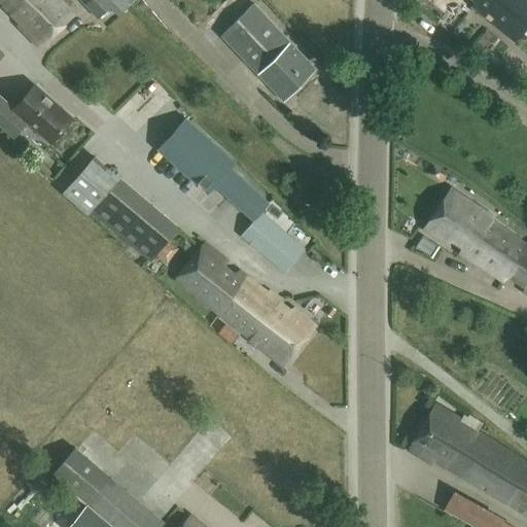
[(0,0),(0,1),(40,43),(74,13),(60,0),(0,0)]
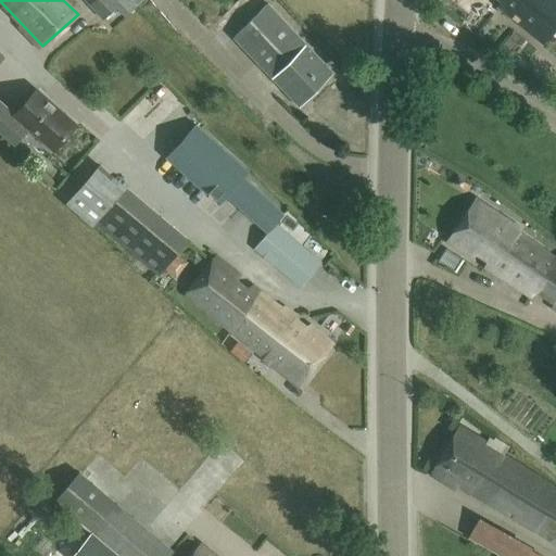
[(129,13),(136,7),(128,0),(83,0),(103,20),(119,3),(129,13)]
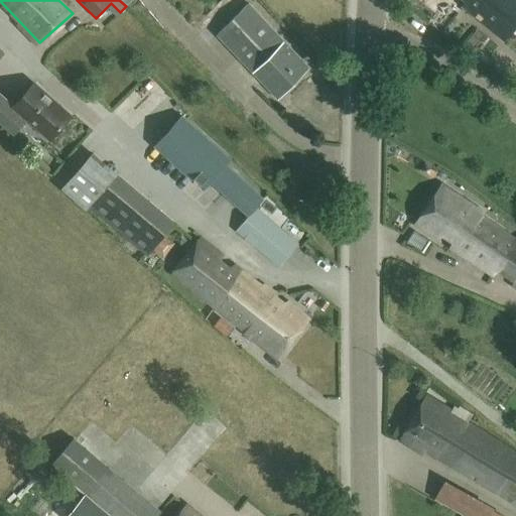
[(515,0),(466,0),(462,6),(504,40),(515,24),(515,0)]
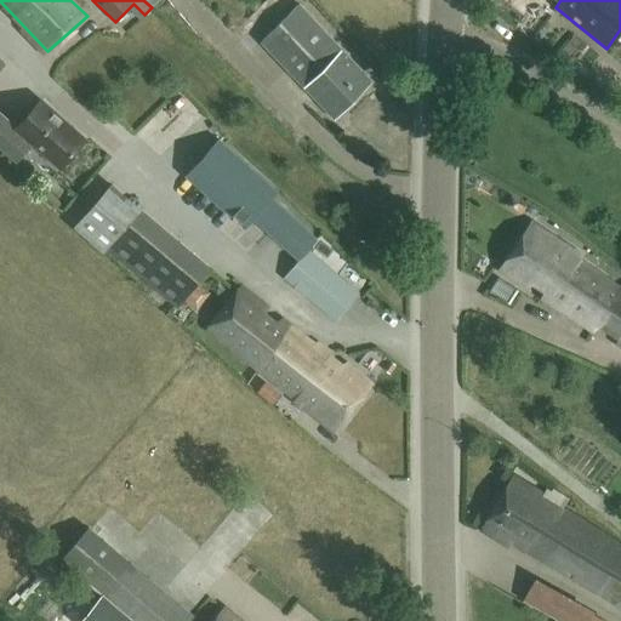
[(334,120),(371,81),(298,5),(260,43),(334,120)]
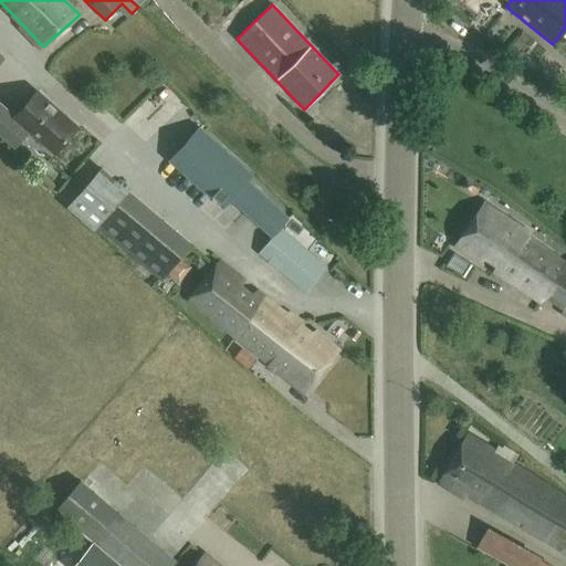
[(76,127),(37,92),(16,116),(0,103),(0,135),(14,148),(30,130),(54,153),(76,127)]
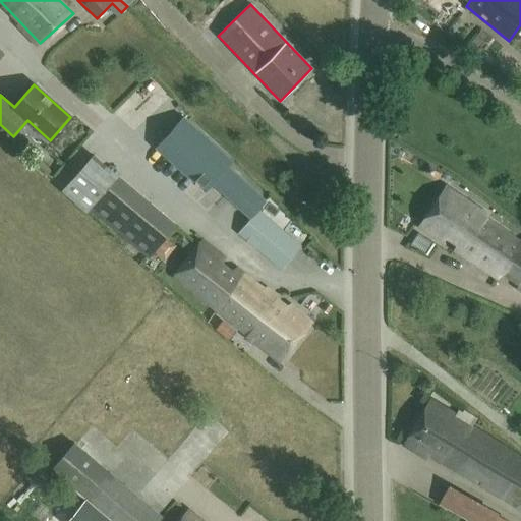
[(233,161),(183,117),(159,145),(208,188),(213,183),(228,166),(233,161)]
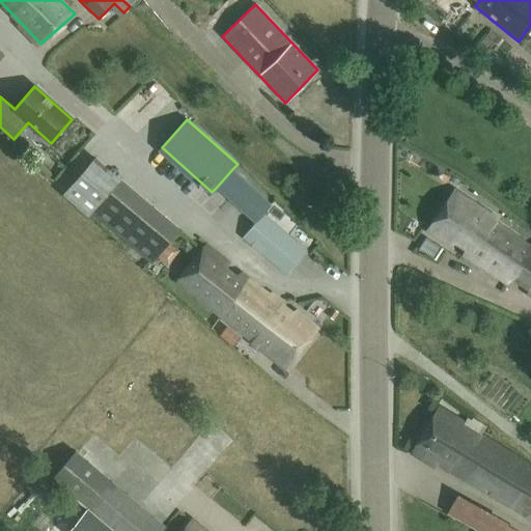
[(217,187),(255,221),(271,203),(232,169),(217,187)]
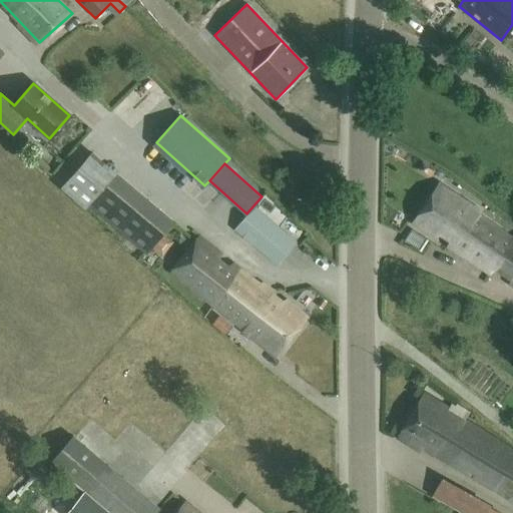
[(493,271),(512,239),(512,237),(478,213),(480,209),(478,208),(480,204),(456,188),(453,193),(439,184),(413,223),(434,238),(439,235),(449,242),(446,249),(487,278),(493,271)]
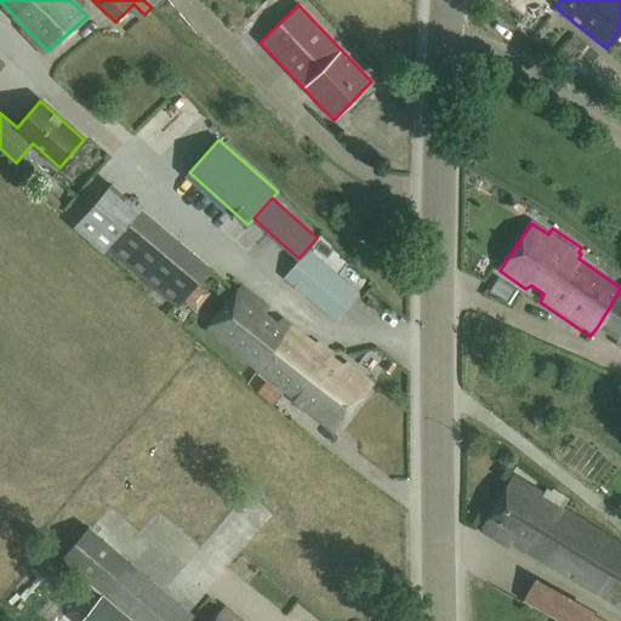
[(177,309),(211,268),(166,231),(132,272),(177,309)]
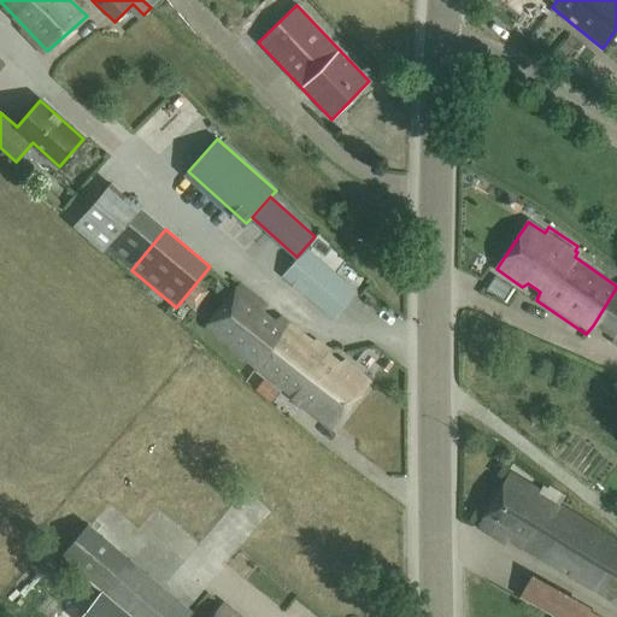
[(335,274),(306,250),(283,277),(331,318),(347,300),(328,283),(335,274)]
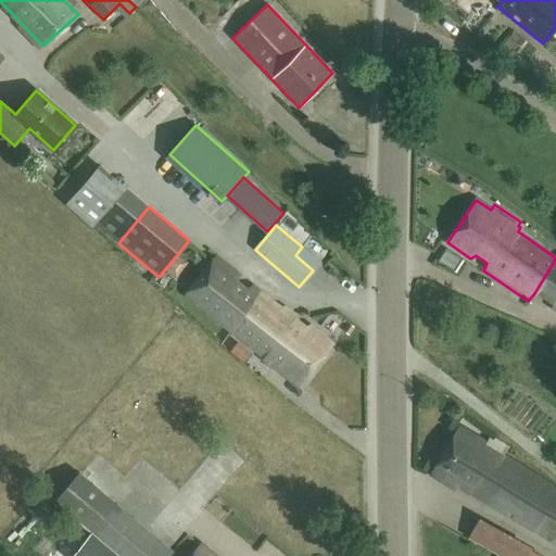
[(230,331),(261,292),(253,287),(247,290),(235,281),(239,276),(217,258),(212,264),(186,295),(230,331)]
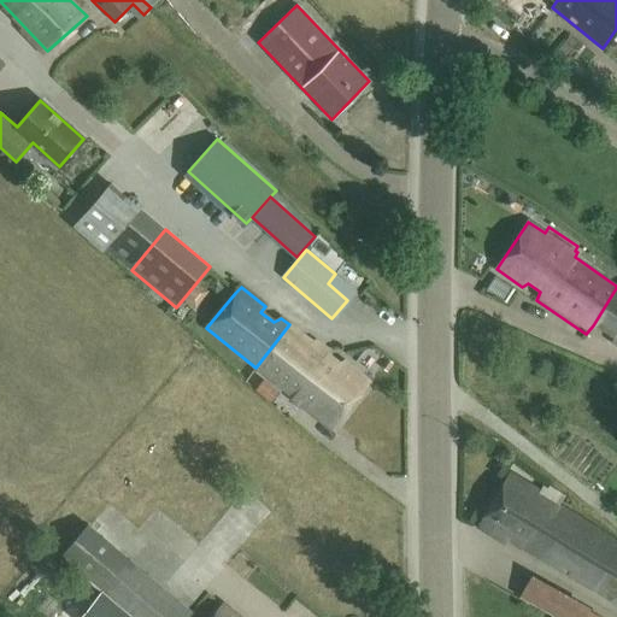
[(616,288),(593,325),(613,339),(611,341),(616,345),(616,288)]
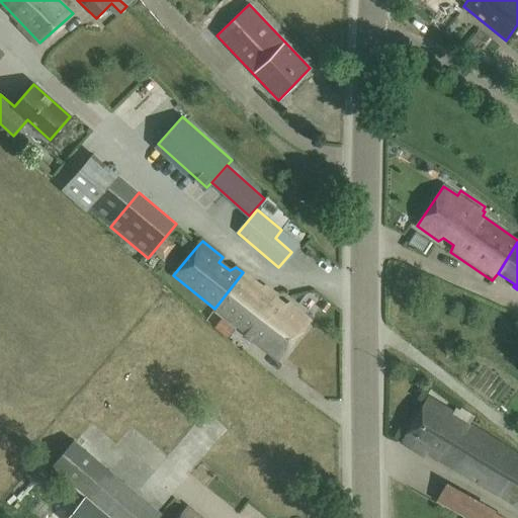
[(243,272),(214,309),(243,332),(278,361),(310,321),(288,305),(285,306),(275,297),(276,294),(266,286),(259,285),(243,272)]
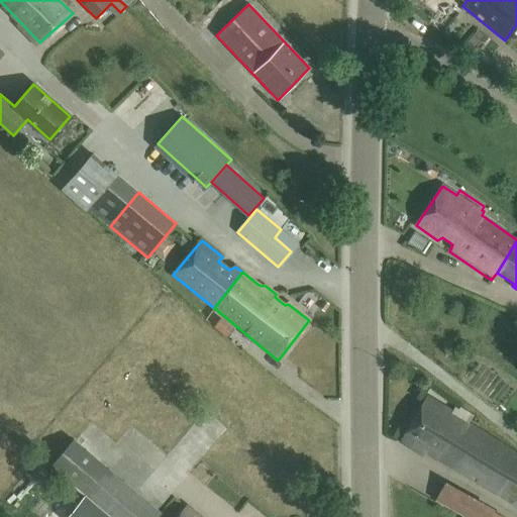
[(516,455),(498,441),(468,423),(469,421),(428,397),(401,441),(422,454),(424,450),(512,503),(516,499),(516,455)]
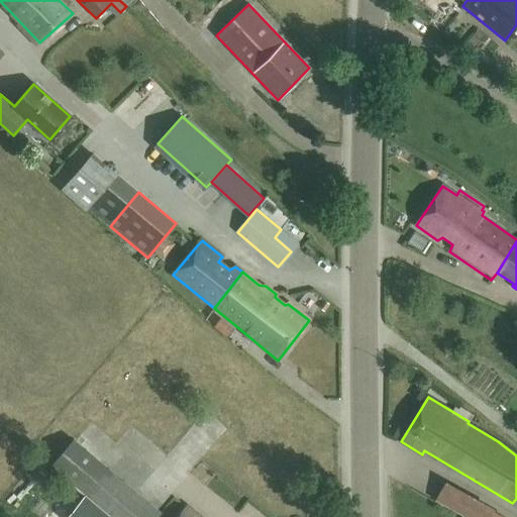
[(73,439),(52,464),(70,480),(91,453),(74,439),(73,439)]
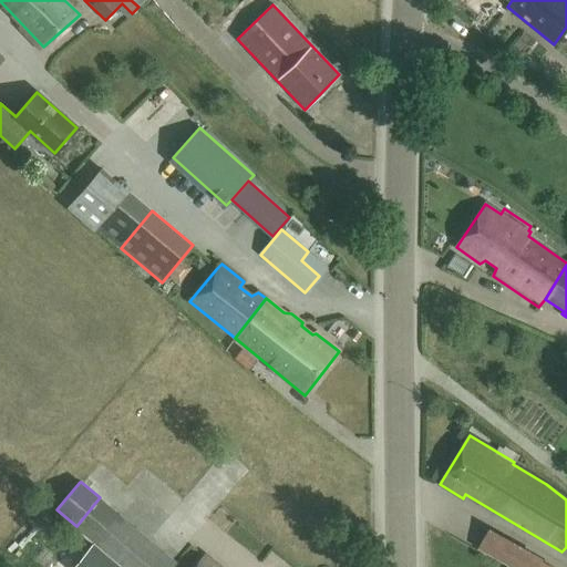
[(508,566),(555,566),(486,531),(476,549),(508,566)]
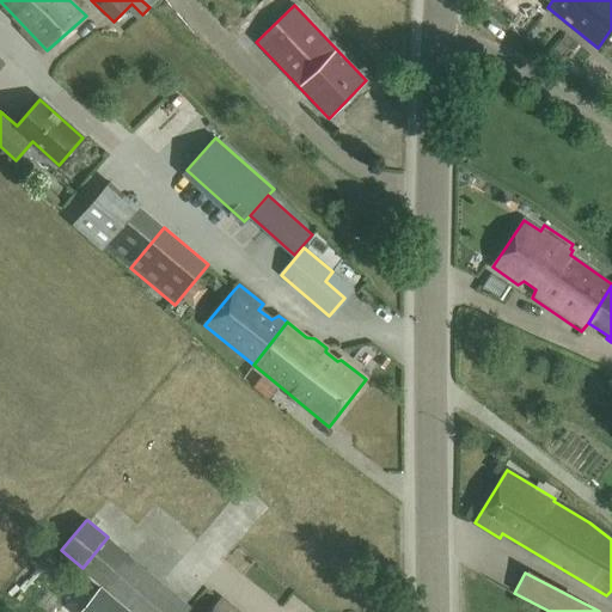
[(136,611),(185,611),(191,606),(163,582),(136,611)]
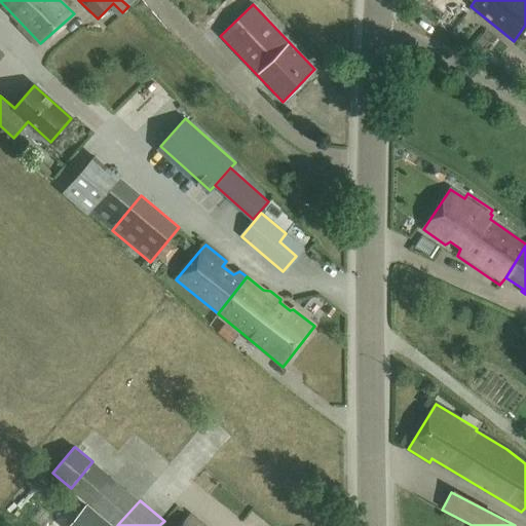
[(103,525),(79,506),(64,525),(103,525)]
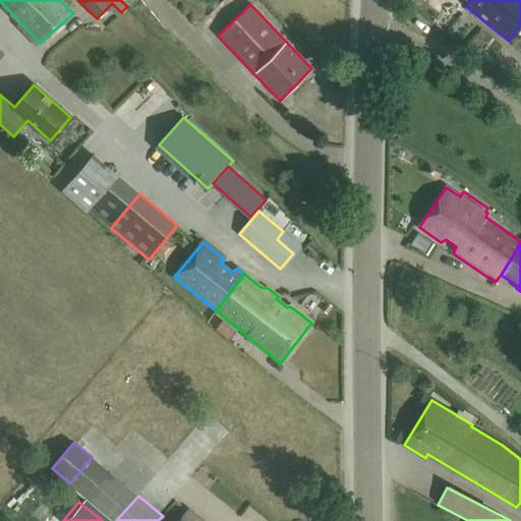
[(198,520),(187,512),(179,520),(198,520)]
